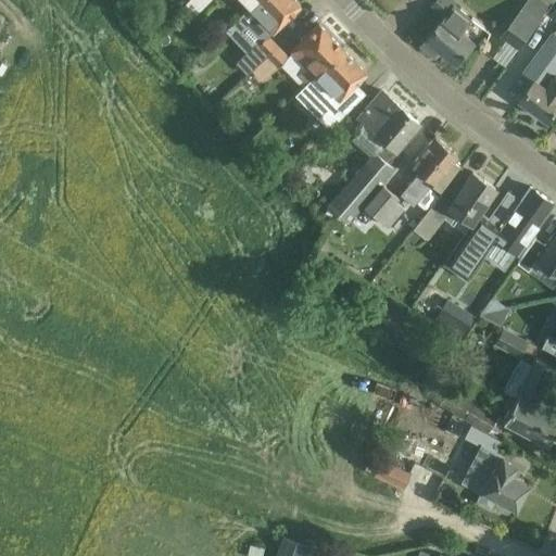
[(188,0),(180,9),(190,19),(209,0),(188,0)]
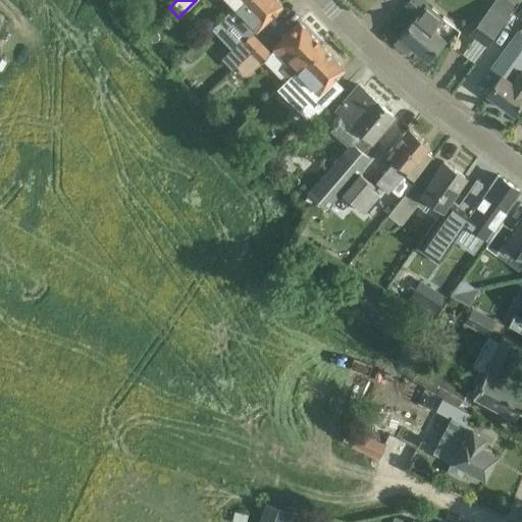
[(238,64),(260,43),(251,34),(281,5),(276,0),(239,0),(232,6),(240,13),(230,22),(245,37),(221,59),(231,68),(237,63),(238,64)]
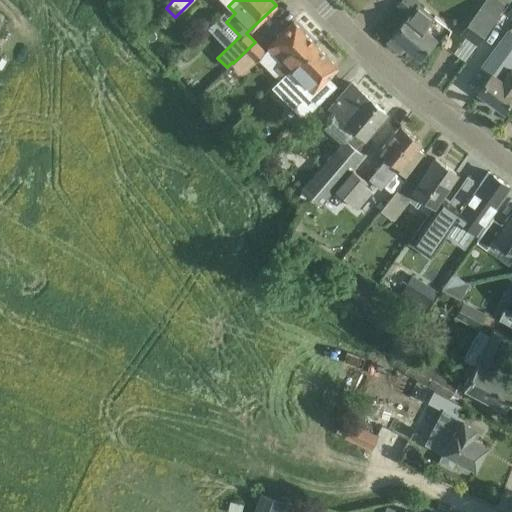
[(411,13),(389,40),(401,50),(406,45),(421,57),(436,39),(423,29),(433,17),(412,0),(402,0),(399,3),(411,13)]
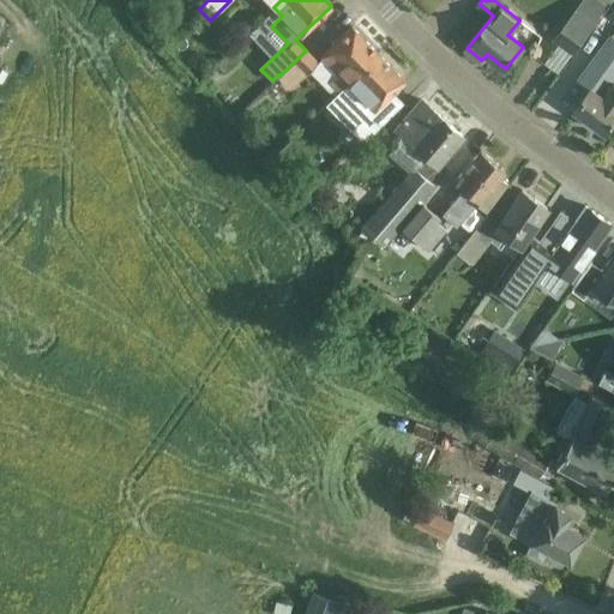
[(601,0),(581,0),(552,38),(572,54),(608,5),(601,0)]
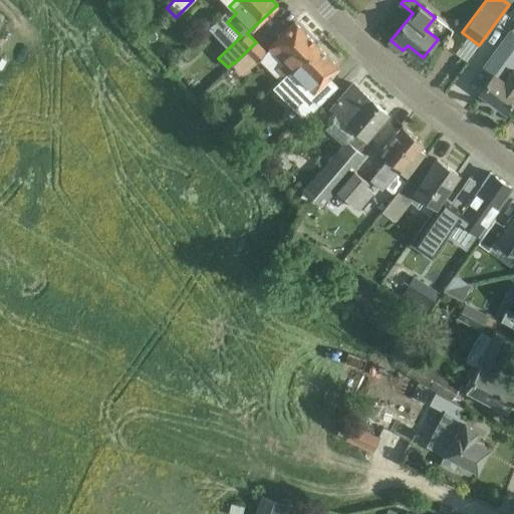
[(294,21),(268,47),(282,61),(275,69),(283,77),(290,70),(316,44),(294,21)]
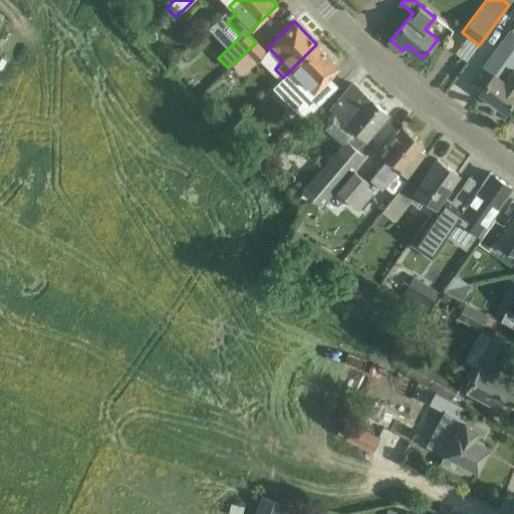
[(508,111),(513,102),(513,25),(485,65),(495,72),(481,91),(508,111)]
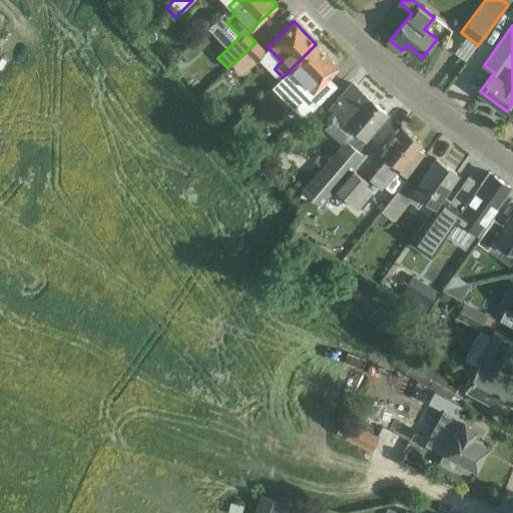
[(255,42),(233,63),(242,74),(266,52),(255,42)]
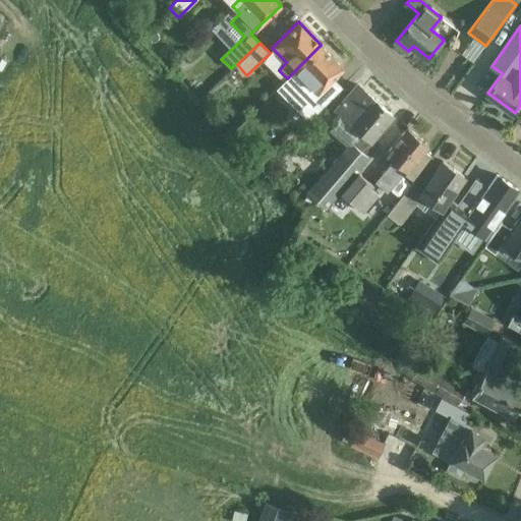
[(321,45),(294,71),(314,91),(296,109),(306,120),(330,98),(322,91),(321,90),(343,68),(321,45)]
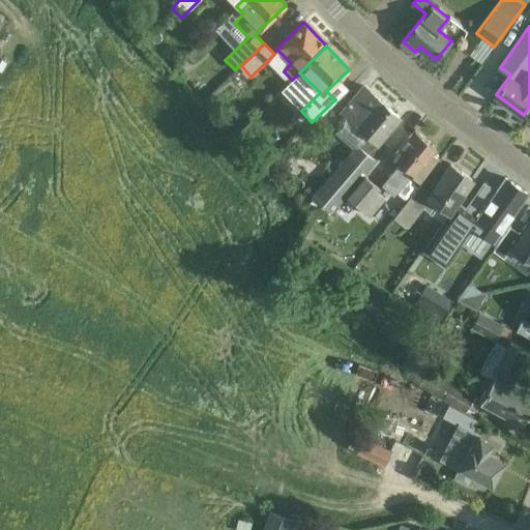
[(341,111),(343,112),(336,119),(333,133),(351,148),(312,195),(312,196),(311,198),(303,193),(297,201),(312,212),(315,209),(325,216),(330,211),(387,145),(380,138),(399,117),(377,98),(363,86),(341,111)]
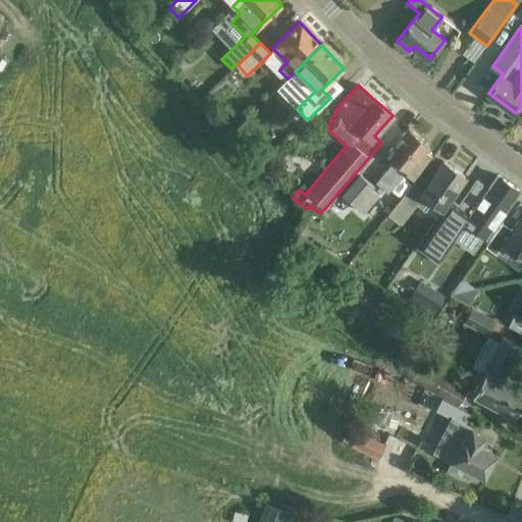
[(385,154),(393,161),(373,183),(386,194),(404,174),(413,183),(386,214),(387,215),(419,175),(418,174),(432,158),(424,151),(428,146),(408,128),(385,154)]
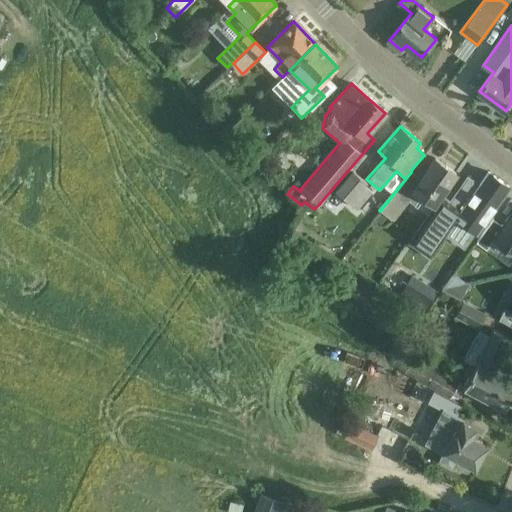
[(374,140),(319,204),(320,204),(333,188),(356,209),(371,190),(363,183),(366,181),(351,169),(362,155),(374,140)]
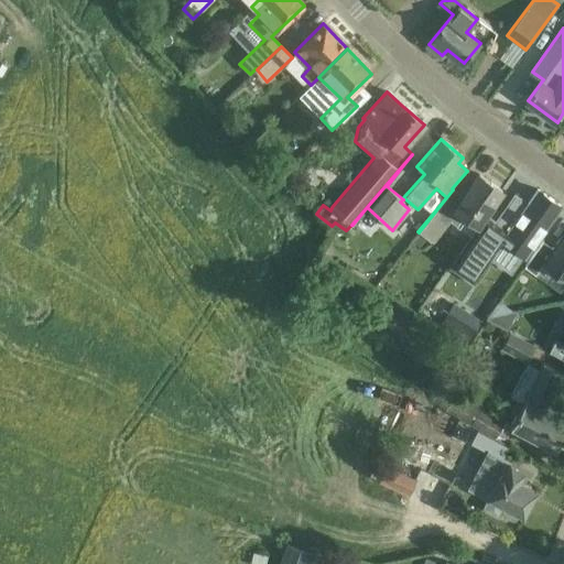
[(453,190),(419,232),(411,241),(418,247),(425,238),(431,242),(451,220),(456,225),(463,216),(477,226),(502,190),(479,173),(463,197),(453,190)]
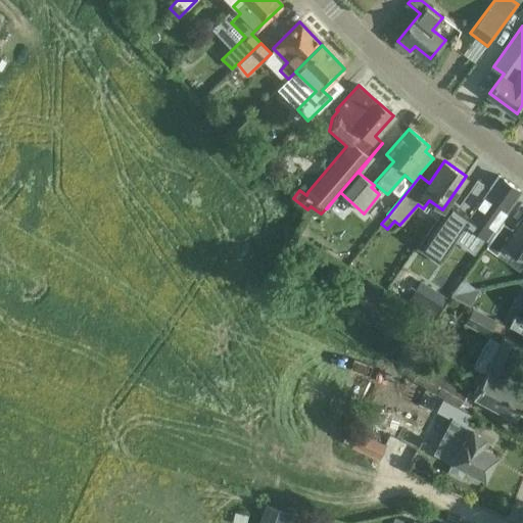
[(520,191),(498,176),(489,189),(478,181),(460,206),(450,199),(418,245),(440,262),(467,224),(486,237),(520,191)]
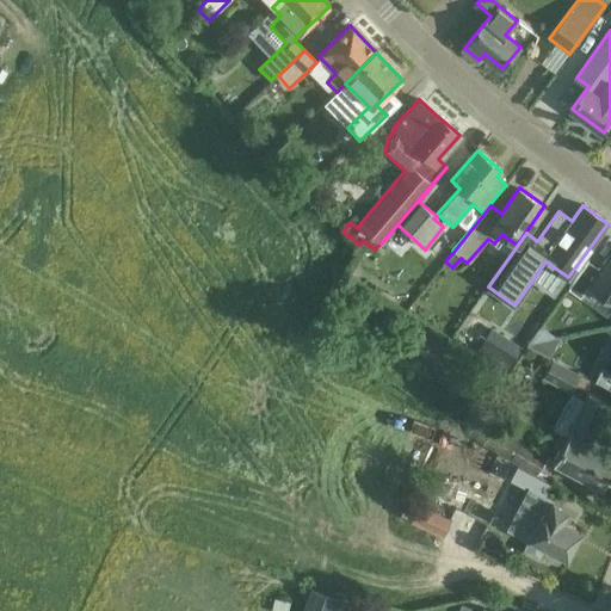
[(610,251),(599,269),(587,260),(567,289),(579,297),(587,285),(610,301),(610,251)]
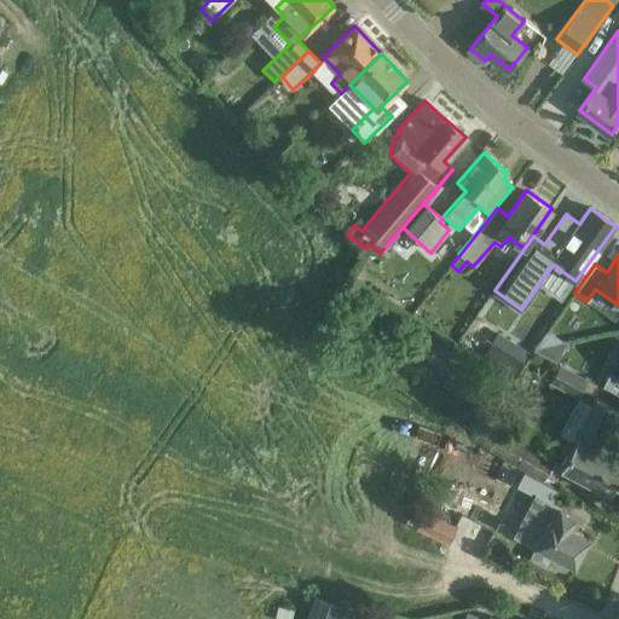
[(533,351),(565,342),(548,331),(533,351)]
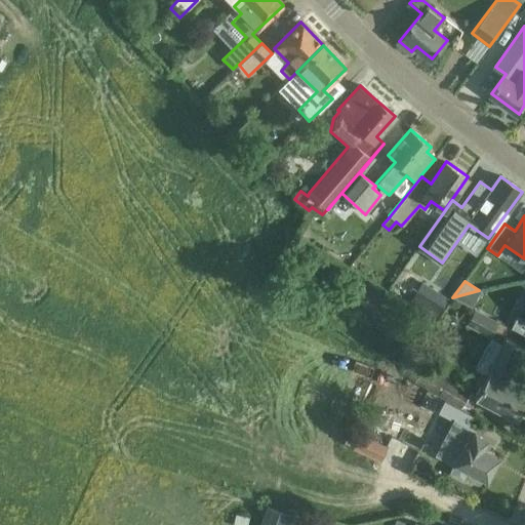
[(428,306),(439,313),(448,298),(437,290),(428,306)]
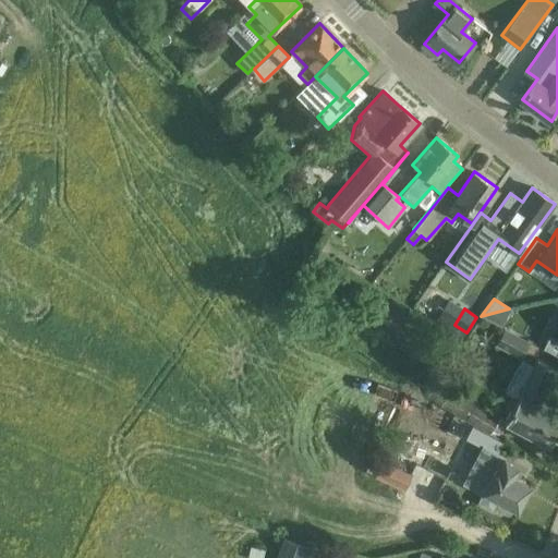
[(509,308),(481,316),(501,327),(511,308),(509,308)]
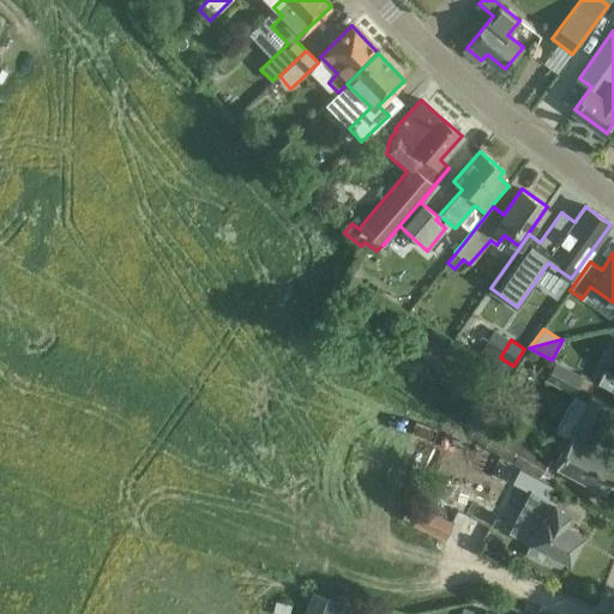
[(554,360),(543,378),(572,395),(583,375),(554,360)]
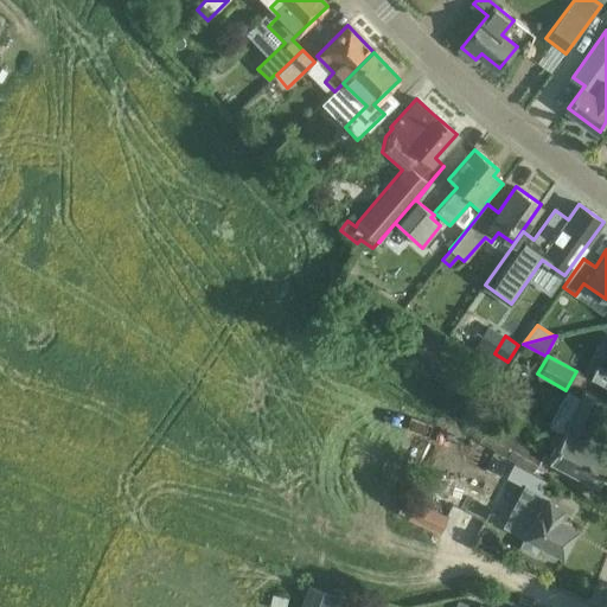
[(606,365),(606,369),(598,364),(590,378),(606,387),(606,365)]
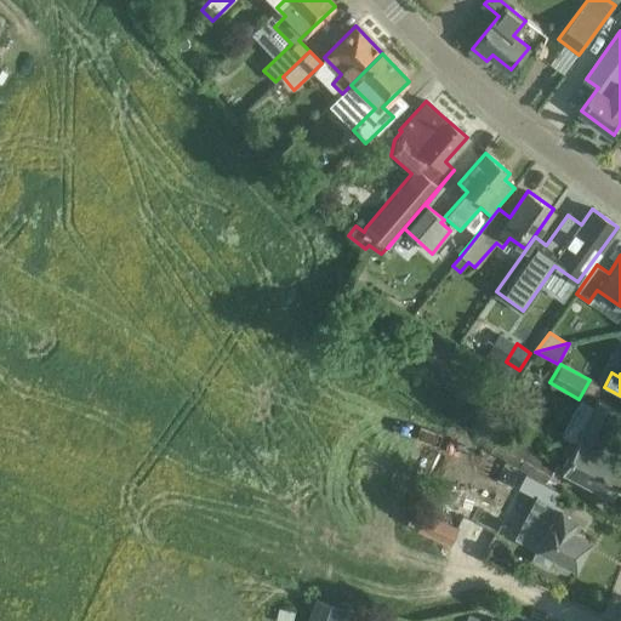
[(620,473),(620,462),(598,450),(620,411),(597,399),(592,408),(579,400),(560,436),(574,443),(559,469),(609,496),(620,473)]
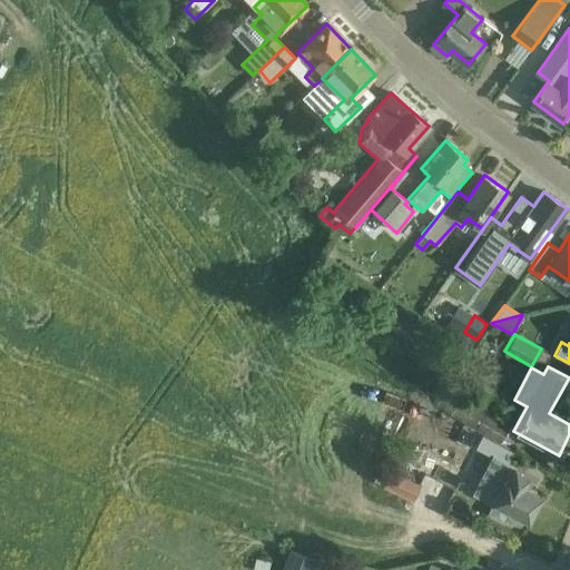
[(459,395),(449,413),(500,443),(510,425),(459,395)]
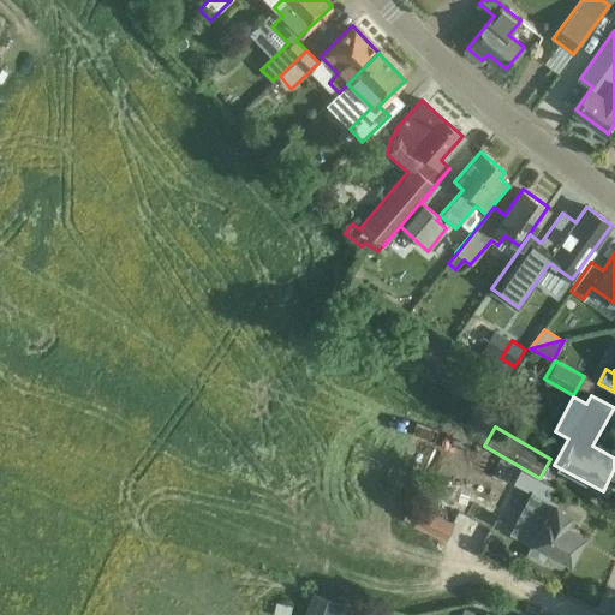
[(578,553),(578,549),(585,535),(566,525),(572,513),(531,493),(511,532),(532,543),(525,555),(542,563),(548,551),(569,563),(571,561),(574,559),(578,553)]
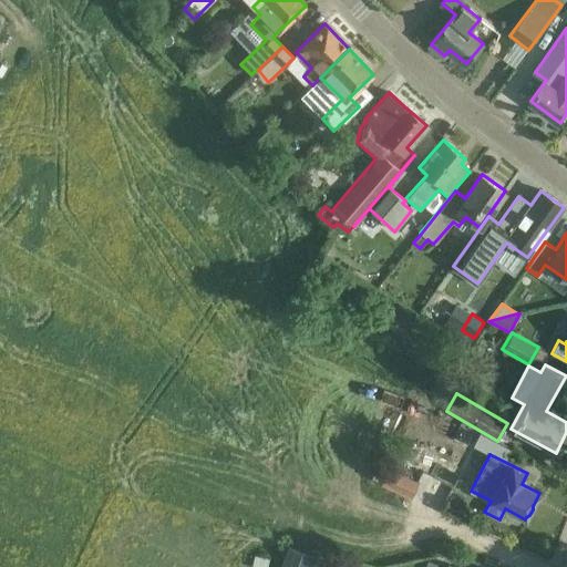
[(388,467),(379,484),(410,498),(418,482),(388,467)]
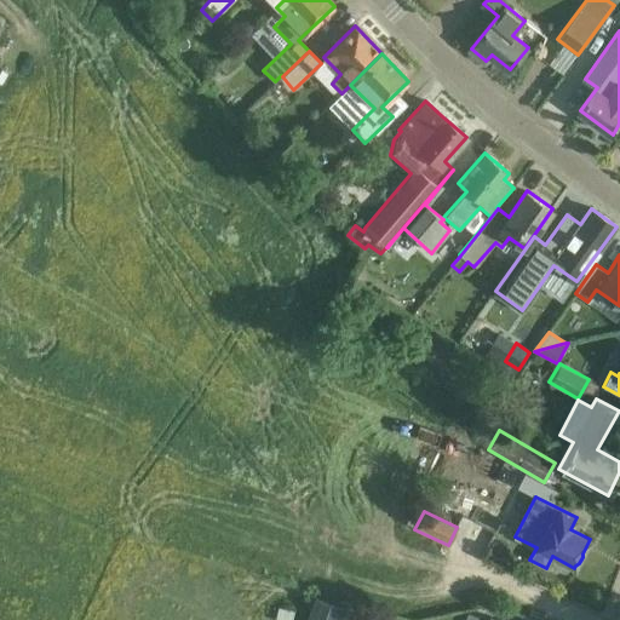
[(308,619),(348,619),(354,606),(317,593),(308,619)]
